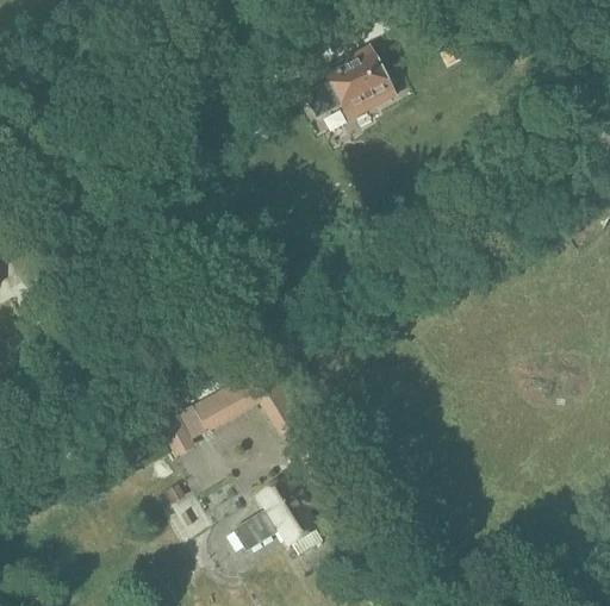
[(425,20),(434,38),(448,32),(440,13),(425,20)]
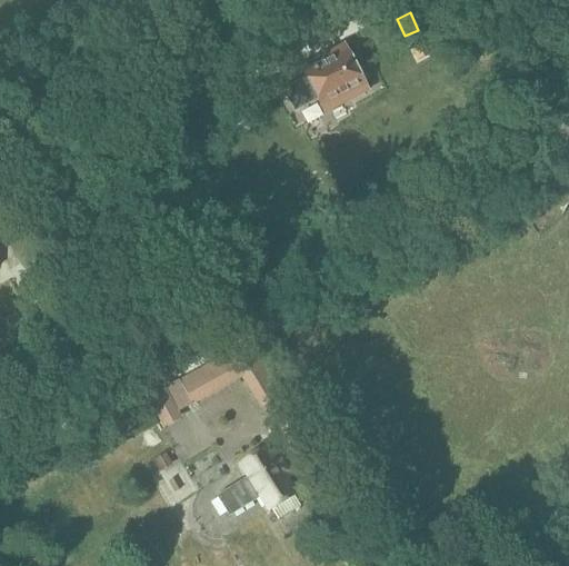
[(416,59),(429,52),(421,36),(408,42),(416,59)]
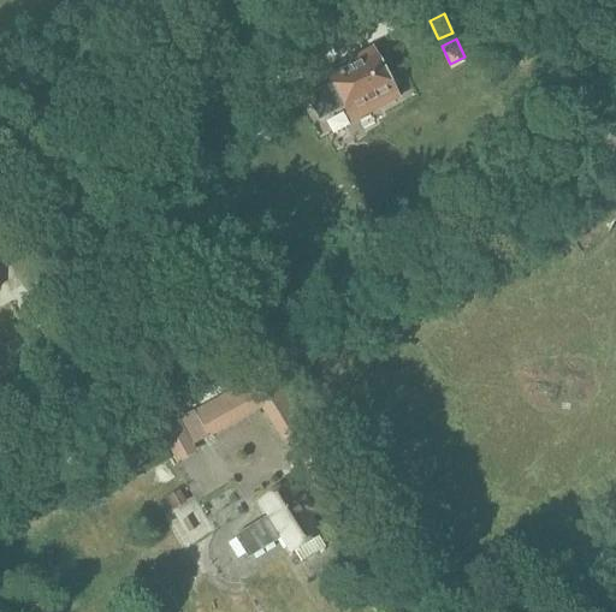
[(351,66),(331,77),(355,120),(398,96),(372,47),(348,60),(351,66)]
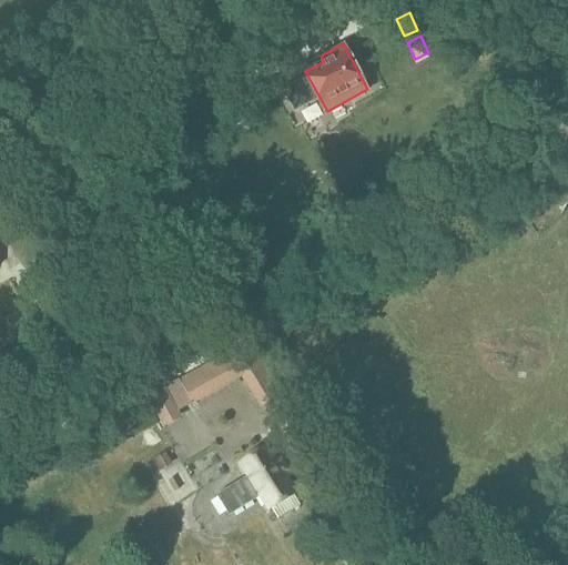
[(251,339),(180,377),(192,401),(242,375),(273,425),(295,410),(251,339)]
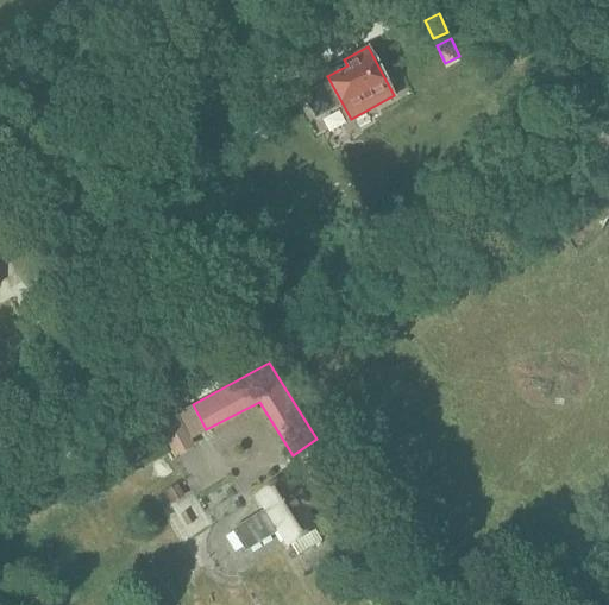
[(126,474),(142,466),(136,454),(120,462),(126,474)]
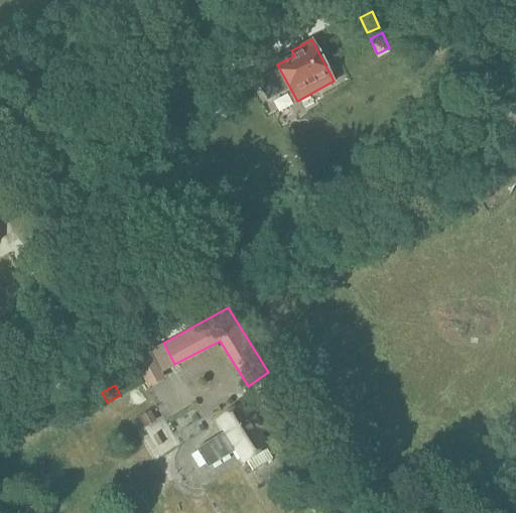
[(242,404),(218,419),(225,431),(197,449),(208,466),(236,449),(244,463),(268,447),(259,432),(264,430),(254,412),(249,415),(242,404)]
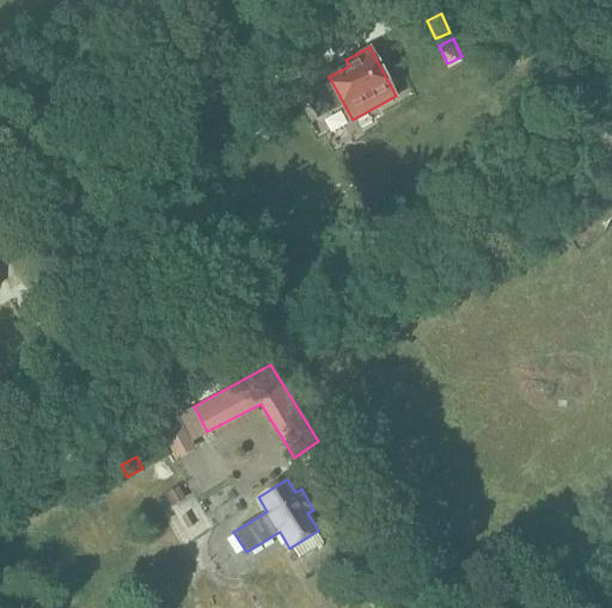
[(178,485),(166,492),(173,504),(187,497),(178,485)]
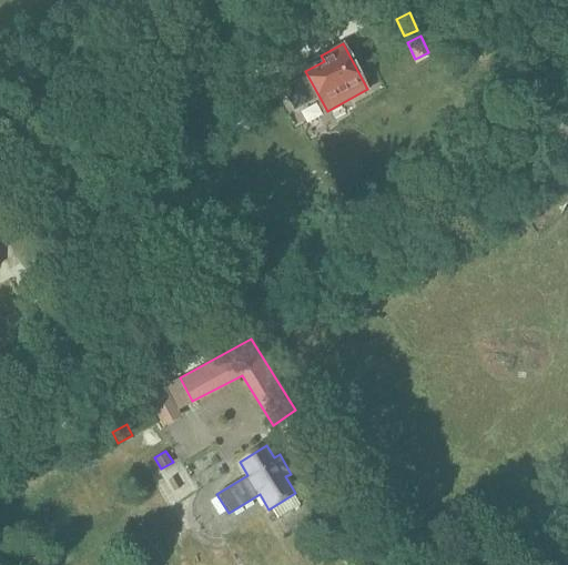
[(486,564),(504,564),(497,552),(483,560),(486,564)]
